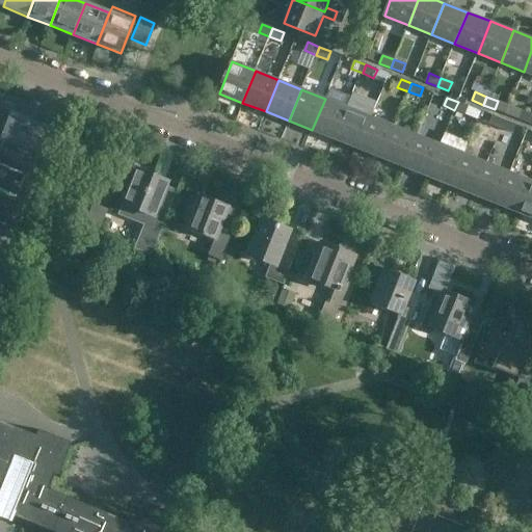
[(336,139),(348,108),(325,99),(312,130),(336,139)]
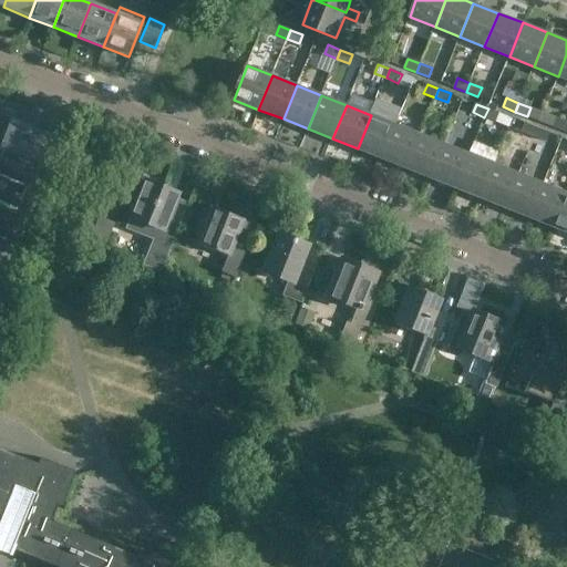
[(497,122),(501,113),(488,109),(484,117),(497,122)]
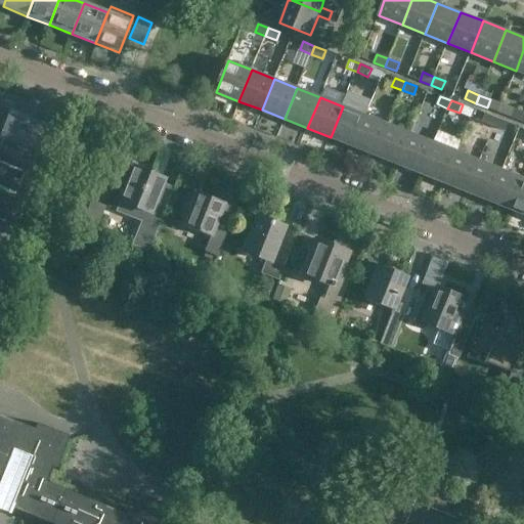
[(353,146),(365,116),(343,106),(331,137),(353,146)]
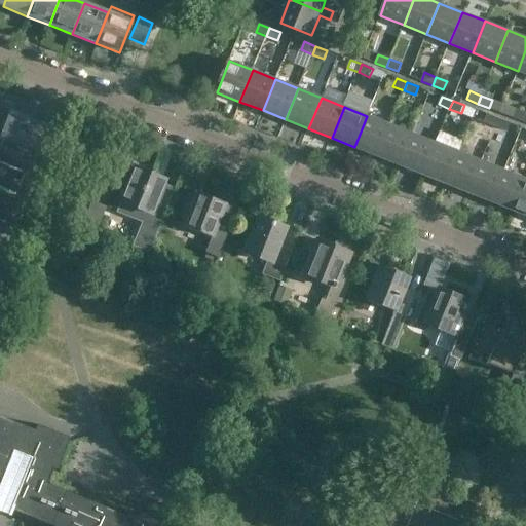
[(525,116),(525,113),(516,109),(513,117),(524,121),(525,116)]
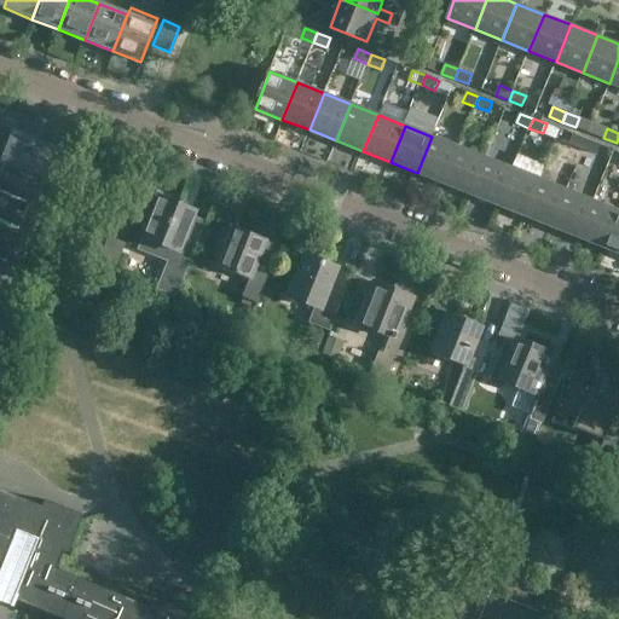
[(588,140),(574,134),(571,144),(584,150),(588,140)]
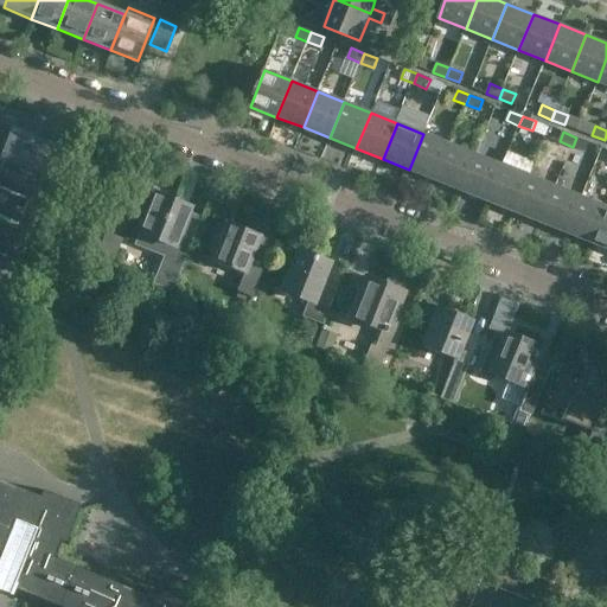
[(435,180),(449,145),(423,134),(409,170),(435,180)]
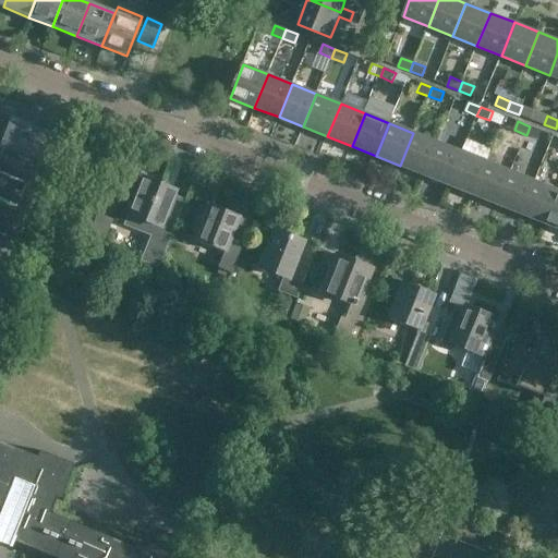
[(8,124),(0,143),(0,172),(24,183),(14,207),(16,207),(27,211),(50,160),(37,155),(44,138),(8,124)]
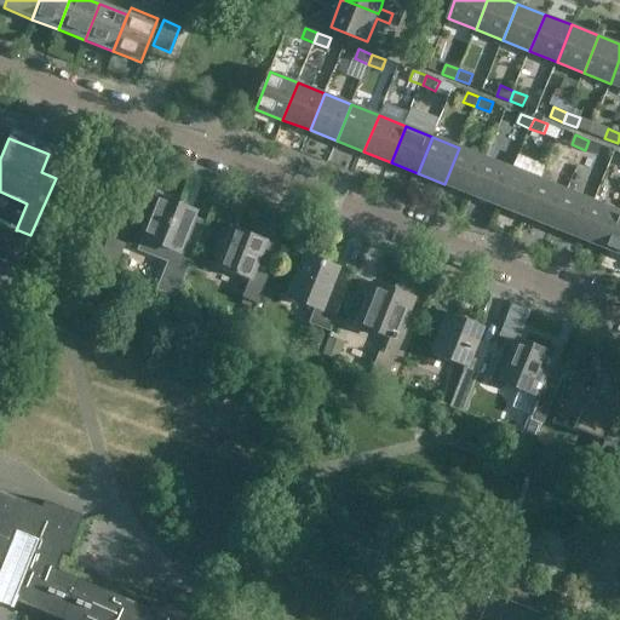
[(597,155),(602,145),(589,141),(585,150),(597,155)]
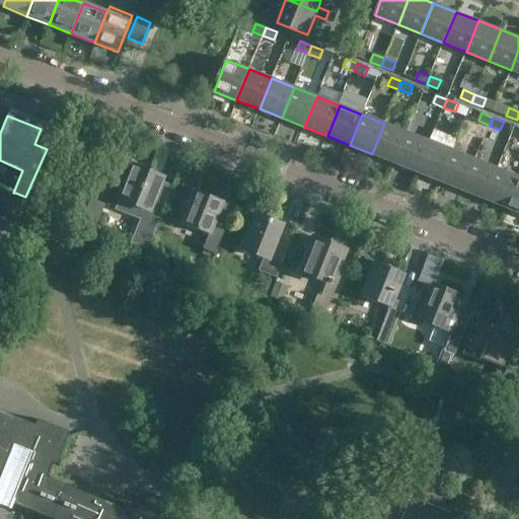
[(395,163),(408,132),(384,124),(372,154),(395,163)]
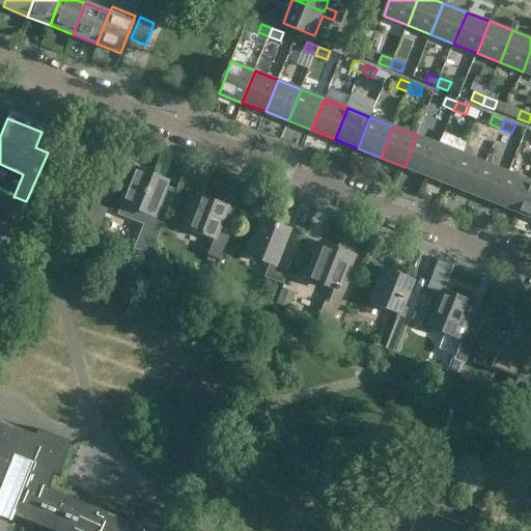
[(427,176),(440,144),(417,135),(404,167),(427,176)]
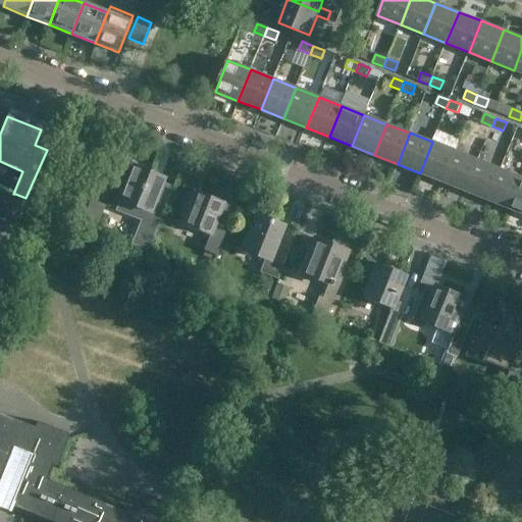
[(442,183),(455,151),(432,142),(420,173),(442,183)]
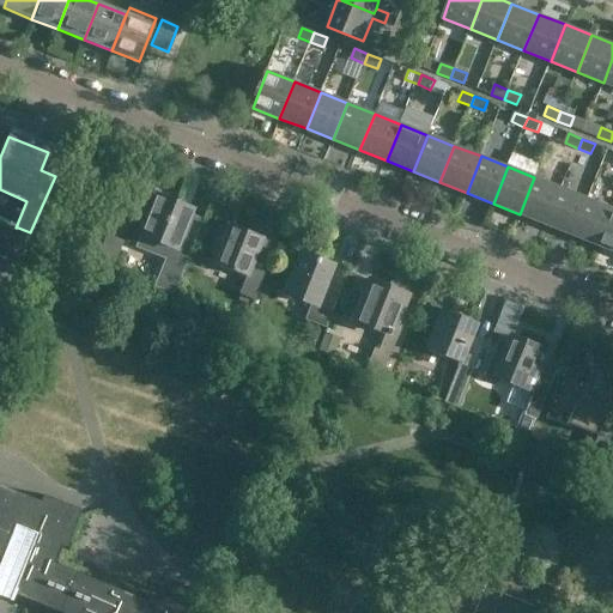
[(547,224),(562,188),(534,177),(520,214),(547,224)]
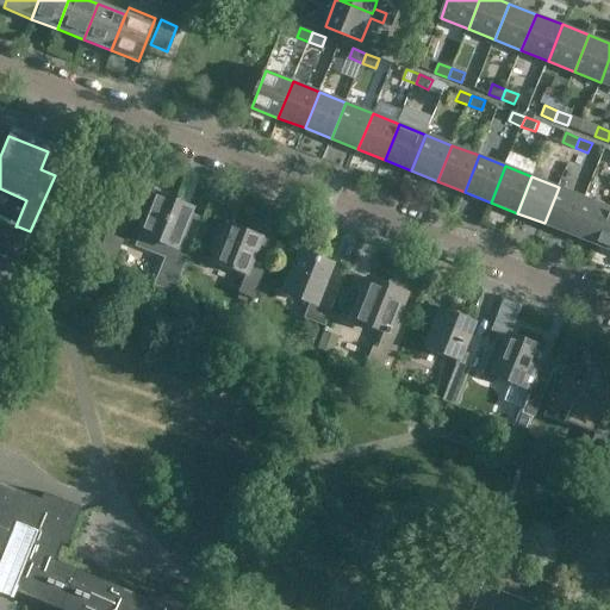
[(571,234),(585,198),(559,187),(545,223),(571,234)]
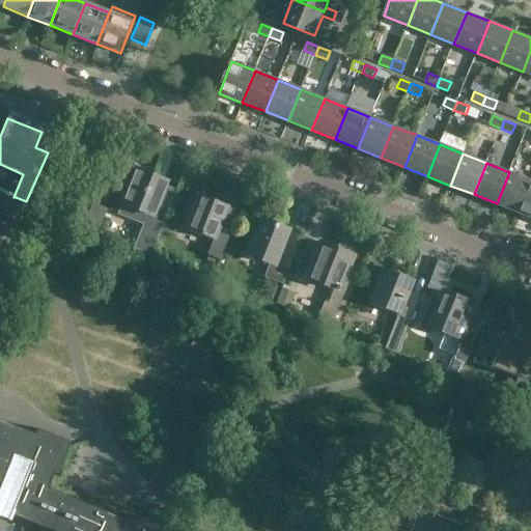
[(149,255),(176,186),(175,186),(170,200),(160,197),(166,182),(148,174),(149,173),(148,173),(147,174),(130,167),(130,169),(134,171),(121,204),(147,215),(138,236),(137,236),(132,248),(149,255)]
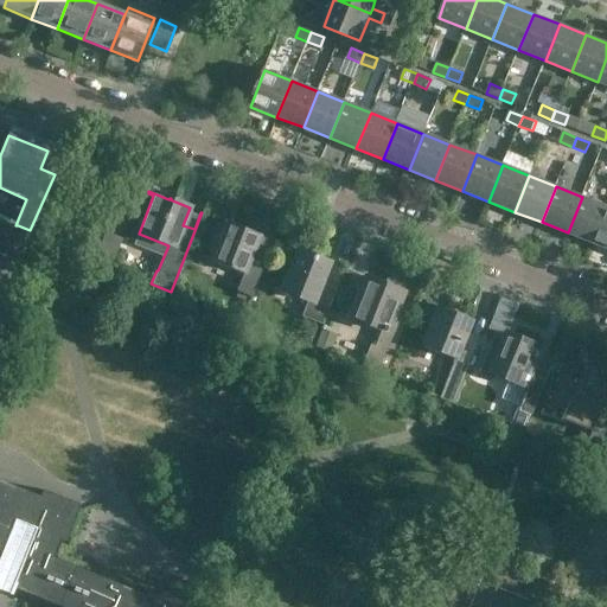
[(594,243),(606,211),(606,206),(582,197),(568,232),(594,243)]
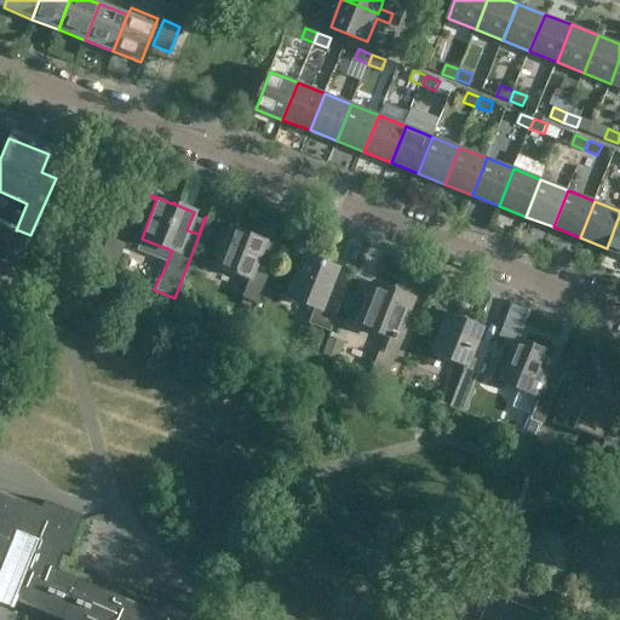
[(619,253),(619,216),(607,248),(619,253)]
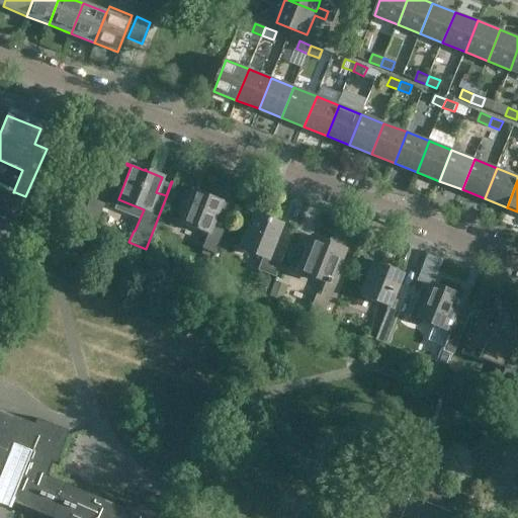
[(15,192),(13,192),(4,188),(0,196),(0,212),(6,216),(15,192)]
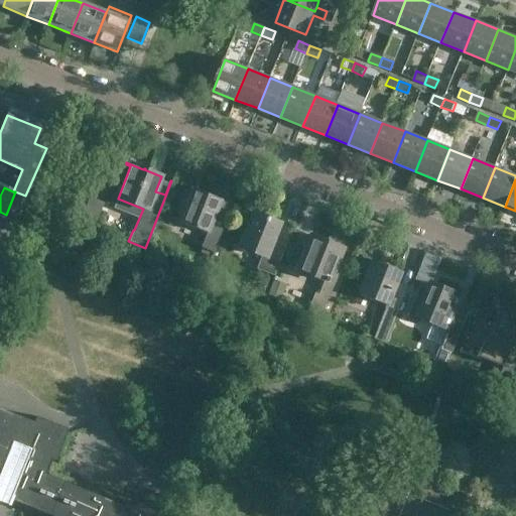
[(213,252),(231,210),(219,205),(221,201),(190,188),(177,222),(207,234),(201,248),(213,252)]
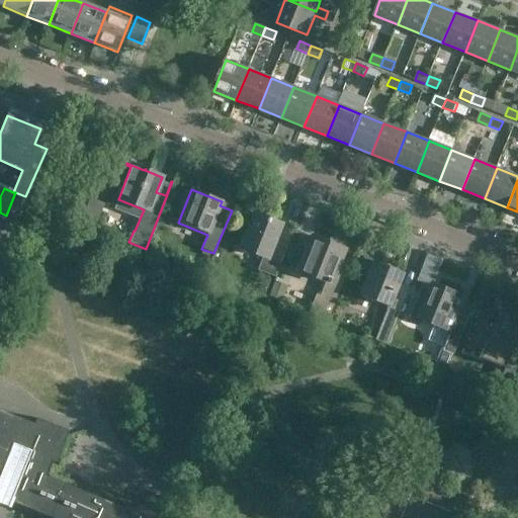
[(26,197),(25,196),(15,192),(6,216),(18,221),(26,197)]
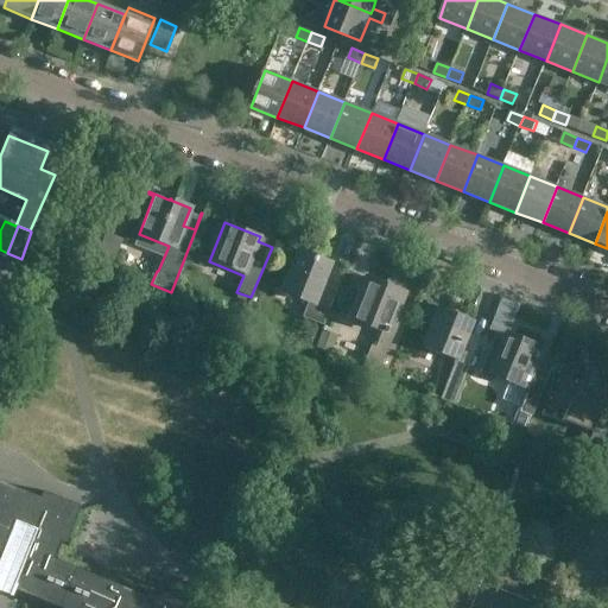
[(322,325),(335,292),(336,290),(323,284),(330,264),(296,251),(279,290),(308,301),(302,317),(322,325)]
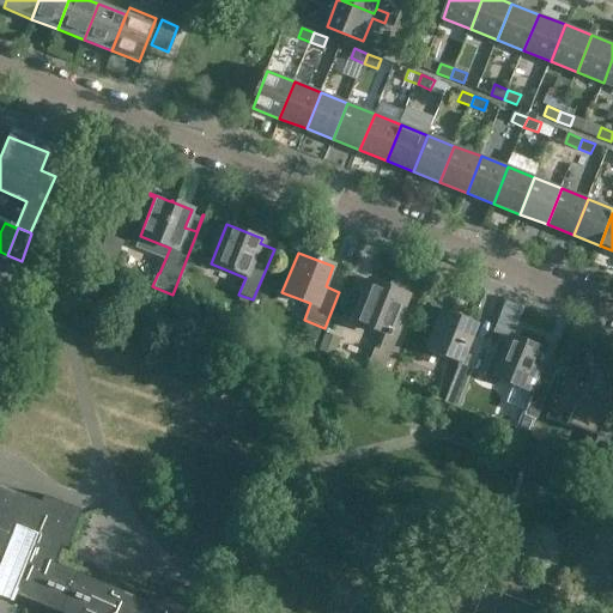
[(369,280),(359,304),(353,321),(384,333),(377,350),(386,353),(377,375),(369,372),(369,374),(386,381),(412,315),(399,309),(405,295),(369,280)]
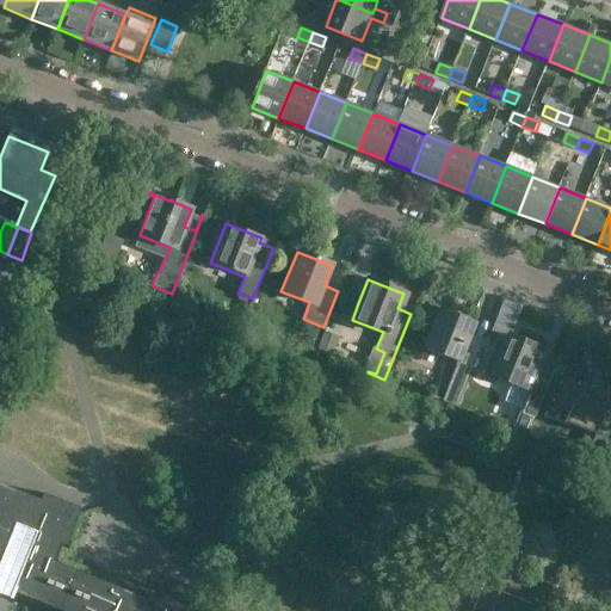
[(431,397),(456,407),(482,340),(481,340),(477,349),(466,344),(475,322),(427,303),(427,304),(438,309),(418,360),(419,360),(424,350),(456,363),(442,400),(432,396),(431,397)]
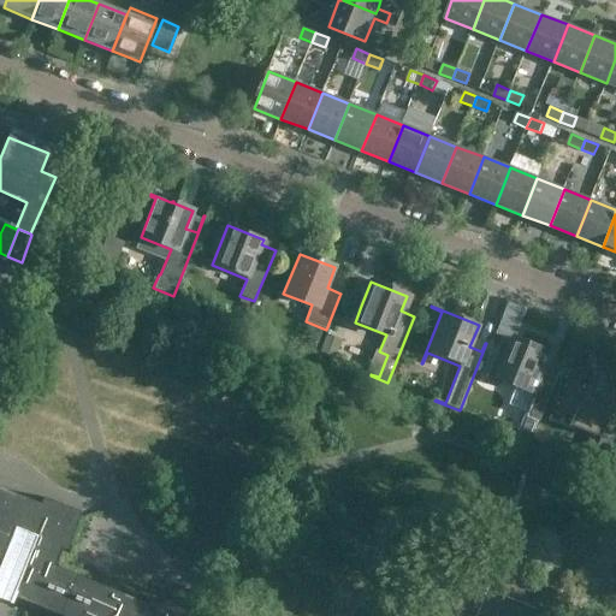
[(556,377),(555,377),(543,372),(550,354),(514,339),(498,379),(532,392),(523,415),(538,421),(556,377)]
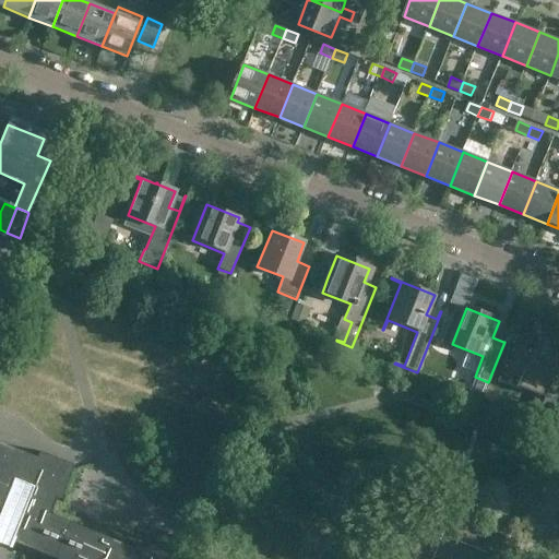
[(556,402),(558,393),(558,373),(554,372),(558,358),(558,344),(537,336),(523,370),(548,380),(542,396),(556,402)]
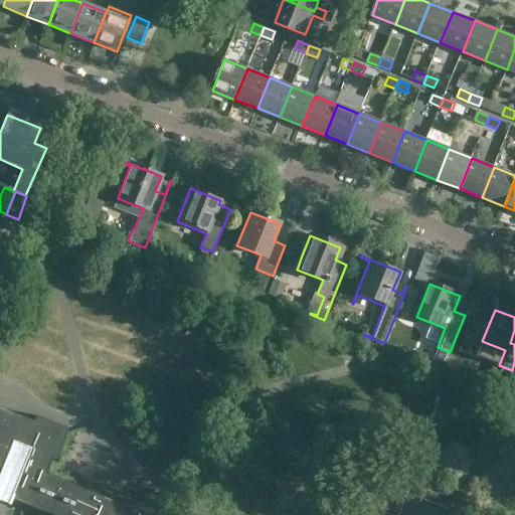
[(0,487),(3,488),(12,492),(9,498),(11,499),(12,497),(56,514),(149,514),(151,511),(154,512),(154,511),(122,498),(118,509),(101,502),(103,497),(101,496),(100,499),(51,480),(51,479),(41,475),(48,458),(54,460),(55,458),(53,458),(64,428),(66,431),(67,428),(35,415),(30,426),(13,419),(15,414),(14,413),(13,416),(0,410),(0,487)]
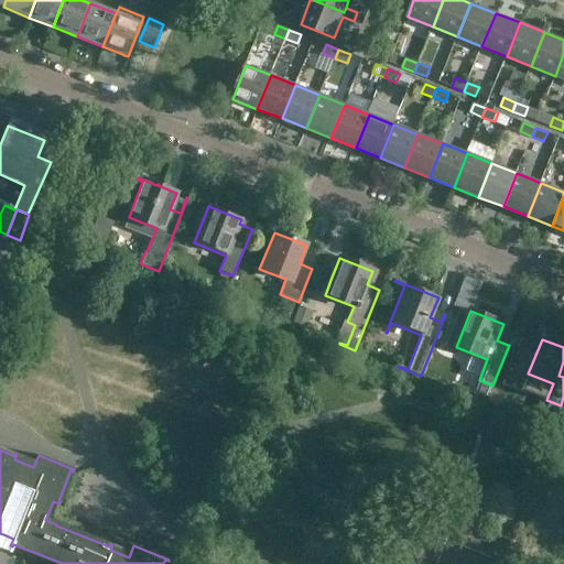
[(461,546),(469,523),(456,519),(454,524),(447,540),(447,541),(449,542),(449,541),(459,545),(461,546)]
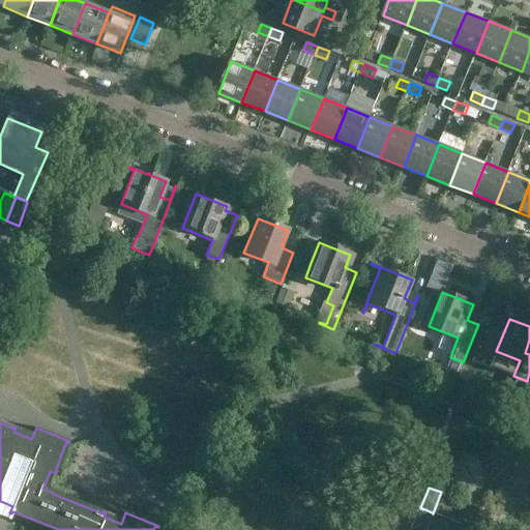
[(444,518),(452,497),(441,492),(433,513),(434,513),(443,517),(443,518),(444,518)]
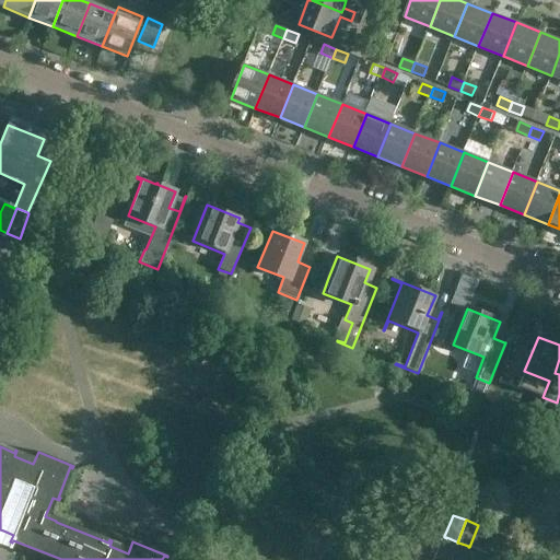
[(481,552),(490,529),(478,525),(469,547),(470,548),(470,547),(480,551),(481,552)]
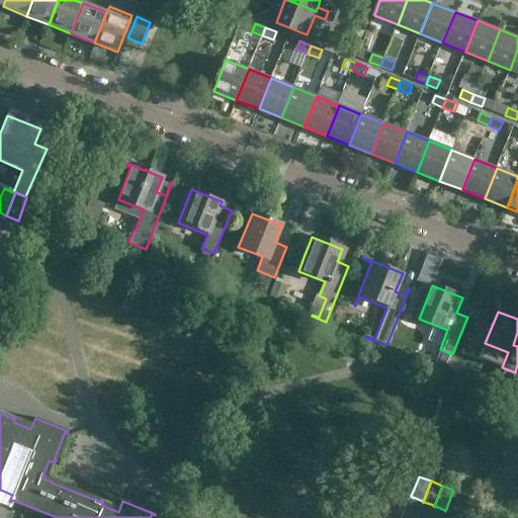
[(456,515),(465,495),(453,490),(445,511),(446,511),(447,511),(456,514),(455,515),(456,515)]
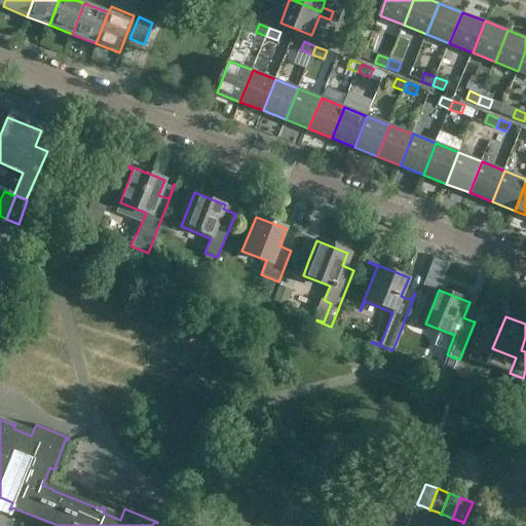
[(410,516),(411,515),(389,506),(385,517),(406,525),(407,525),(406,524),(409,515),(410,516)]
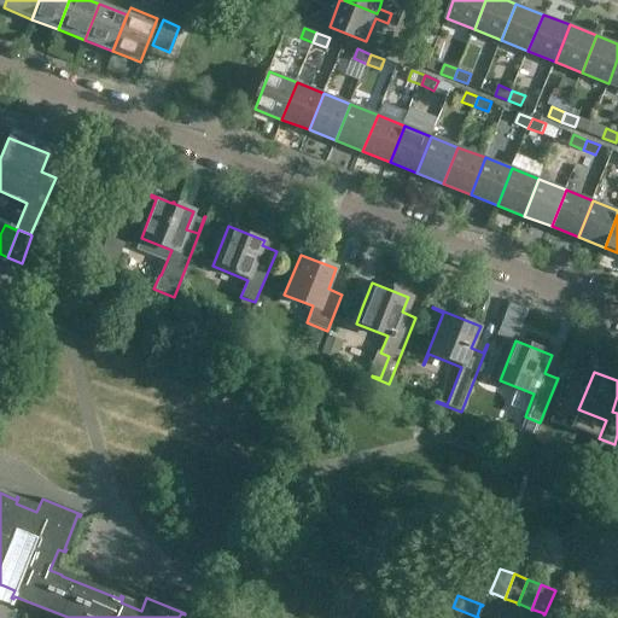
[(477,617),(453,607),(448,617),(477,617)]
